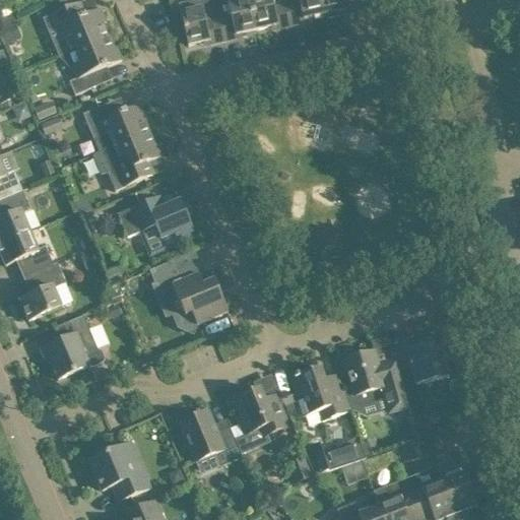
[(215,7),(213,0),(201,0),(200,0),(179,5),(188,48),(209,43),(210,47),(223,44),(218,19),(215,7)]
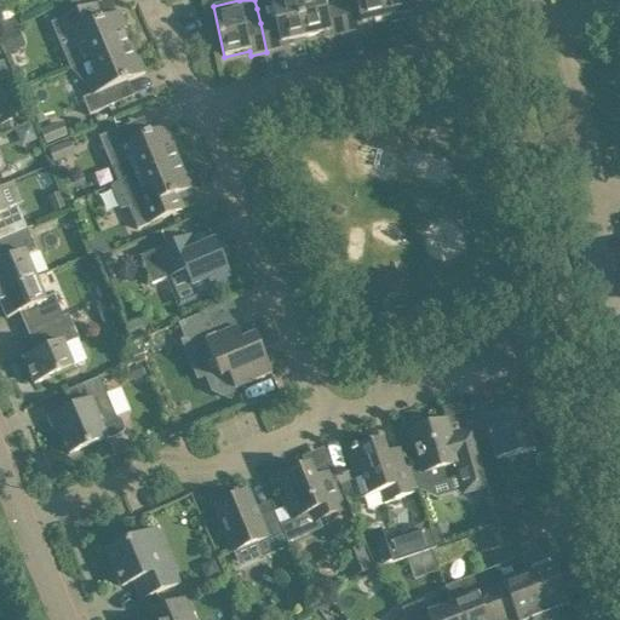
[(254,0),(257,9),(260,23),(267,52),(282,49),(282,44),(306,39),(297,0),(254,0)]
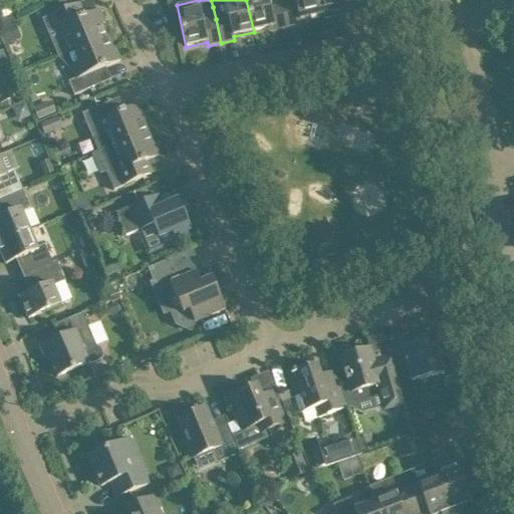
[(246,0),(254,32),(273,27),(274,31),(288,27),(281,0),(246,0)]
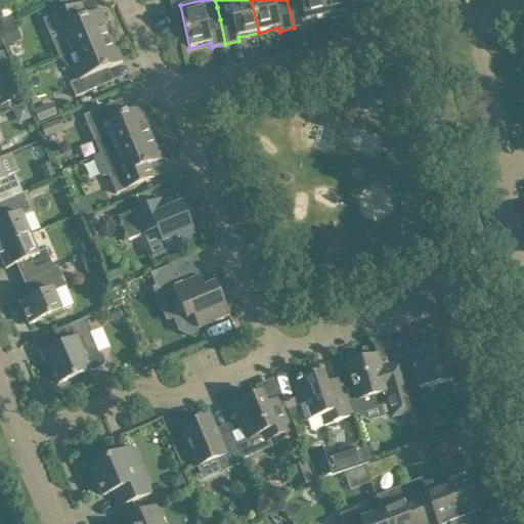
[(287,0),(294,28),(307,25),(306,22),(326,16),(322,0),(287,0)]
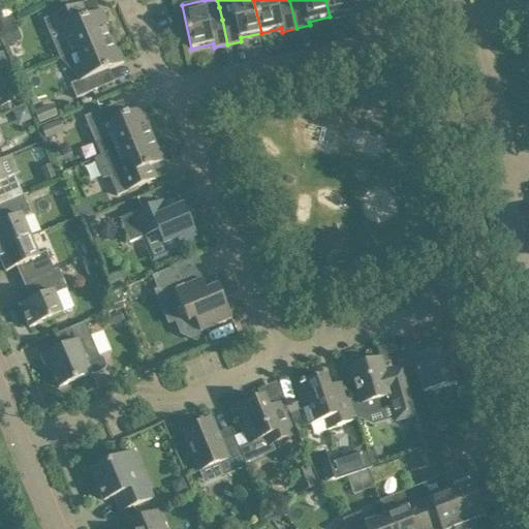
[(366,12),(363,0),(325,0),(330,17),(350,12),(351,16),(366,12)]
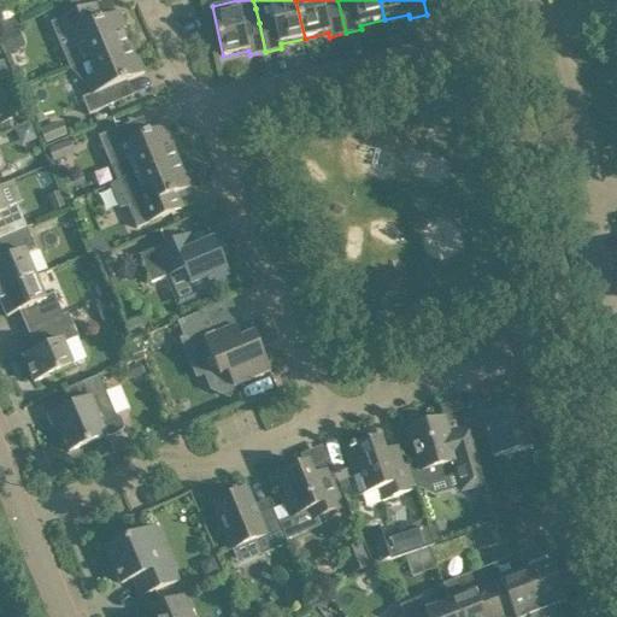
[(84,46),(92,60),(129,45),(123,30),(125,29),(119,13),(97,22),(90,7),(69,17),(51,24),(58,41),(66,37),(72,51),(84,46)]
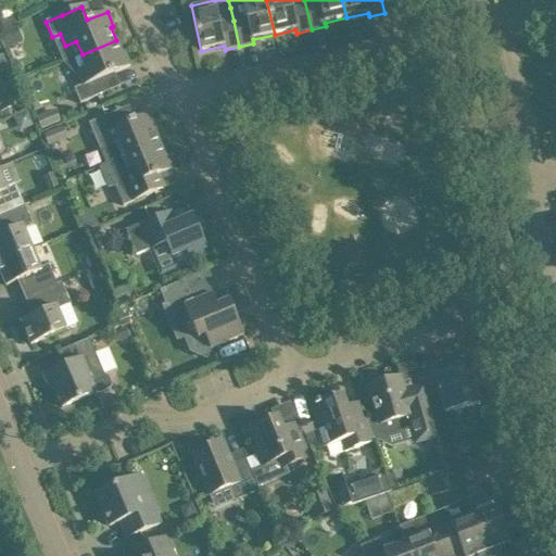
[(23,41),(15,24),(1,30),(9,48),(23,41)]
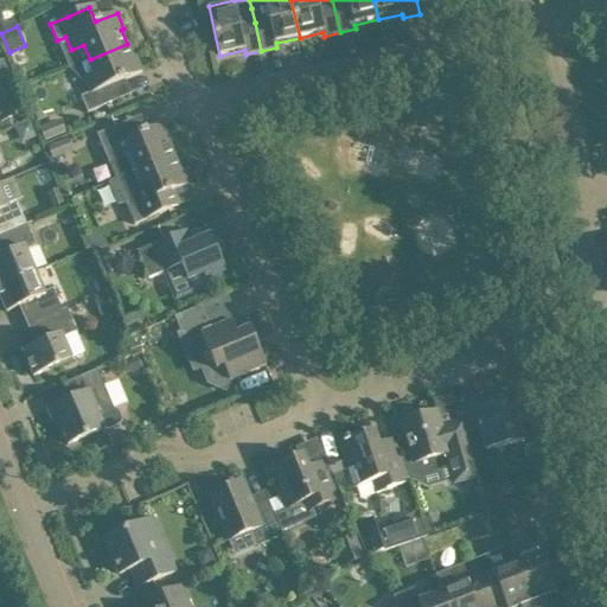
[(127,44),(90,59),(96,75),(84,81),(90,94),(81,97),(88,114),(107,106),(101,90),(142,74),(136,57),(133,58),(127,44)]
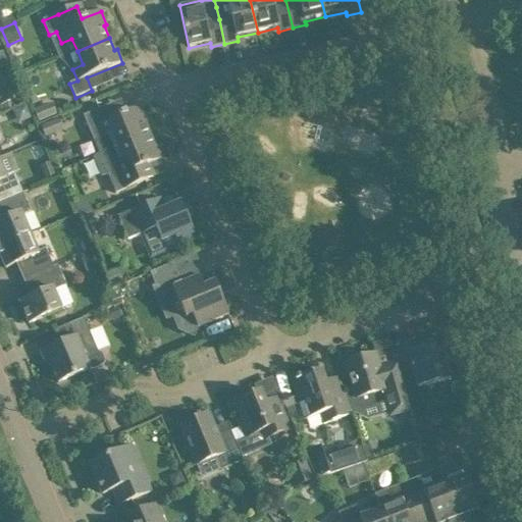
[(0,68),(10,64),(6,55),(4,51),(0,52),(0,68)]
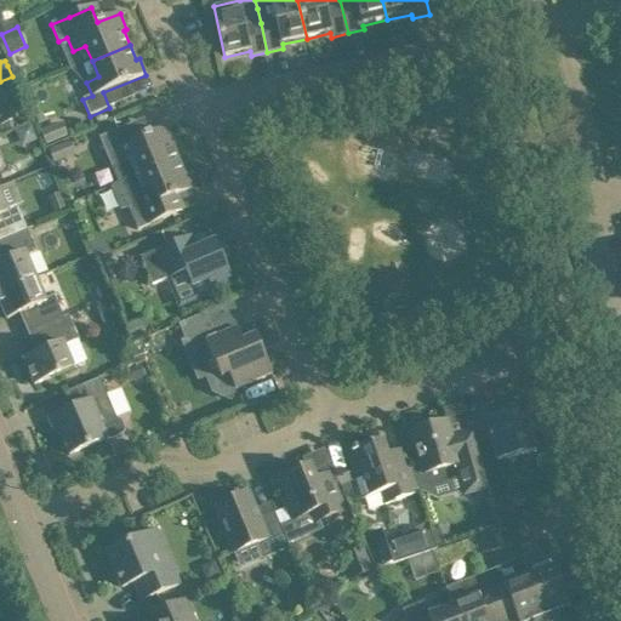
[(15,130),(15,129),(11,120),(0,125),(4,134),(15,130)]
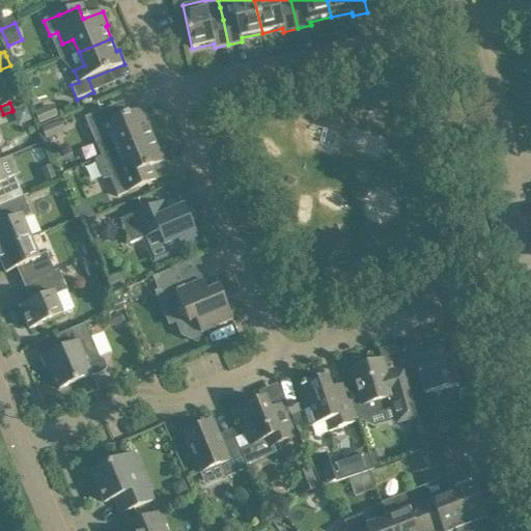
[(26,105),(12,110),(12,111),(19,127),(33,120),(26,105)]
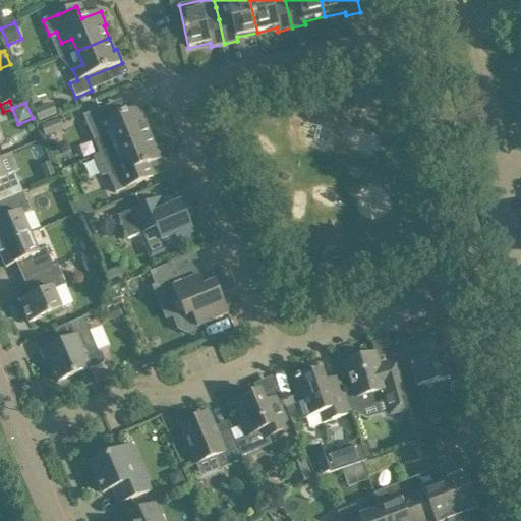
[(35,111),(39,121),(56,114),(52,104),(35,111)]
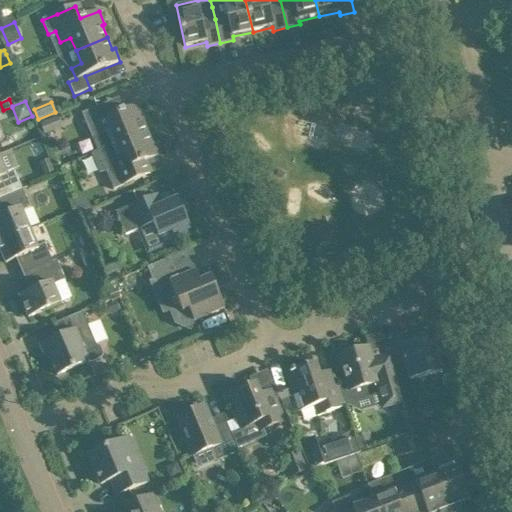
[(91,155),(147,132),(142,120),(144,118),(138,105),(103,120),(97,108),(82,114),(97,151),(91,154),(91,155)]
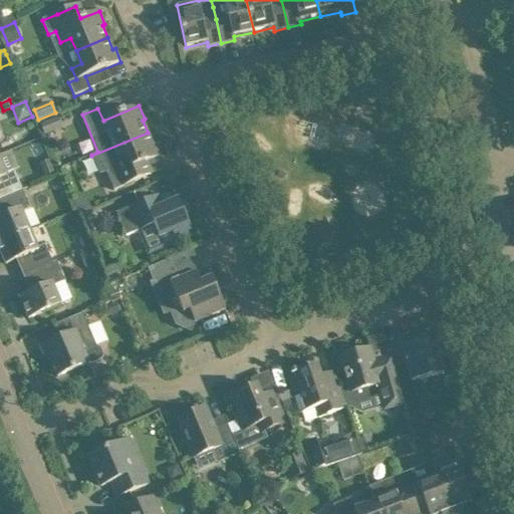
[(40,124),(45,136),(63,127),(58,117),(40,124)]
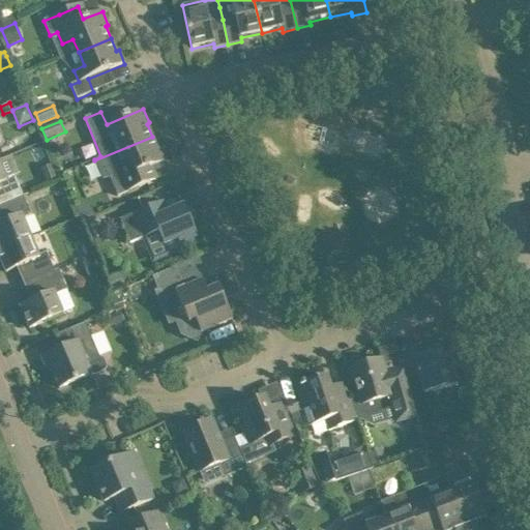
[(152,137),(94,160),(104,180),(110,178),(118,197),(158,180),(153,167),(166,162),(159,148),(157,149),(152,137)]
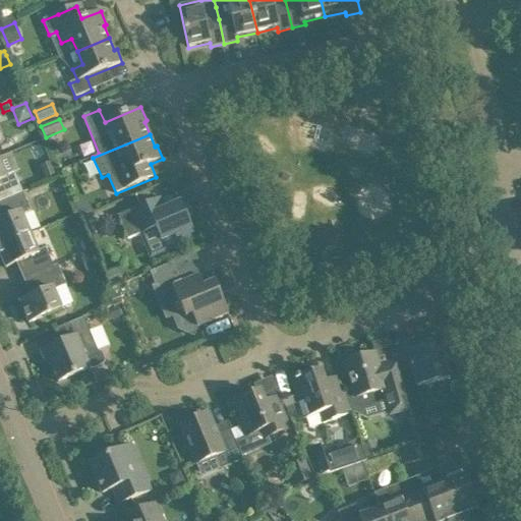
[(40,167),(45,179),(56,174),(51,162),(40,167)]
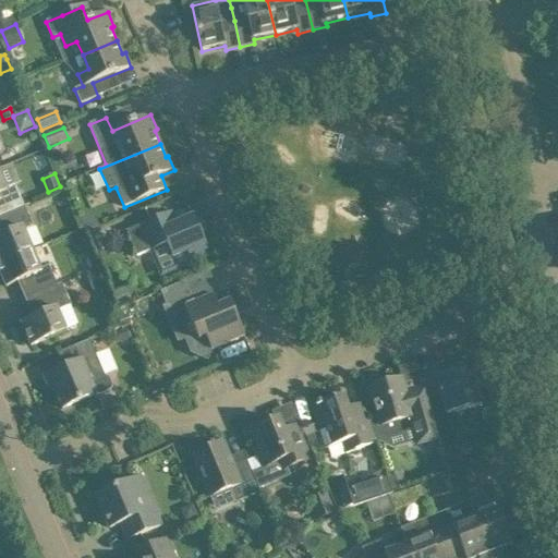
[(0,216),(24,207),(15,185),(7,190),(0,174),(0,216)]
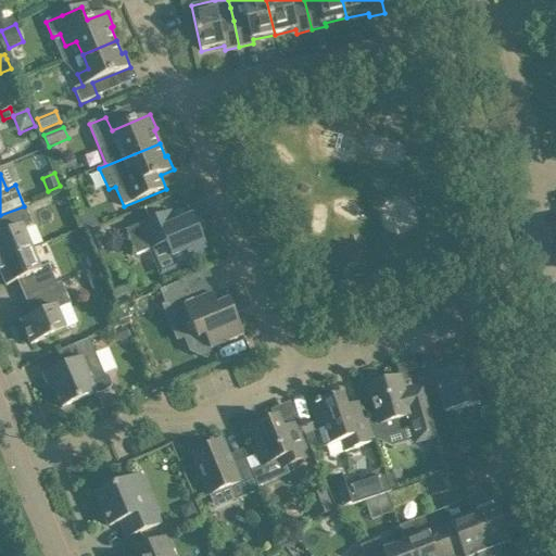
[(0,263),(32,250),(24,230),(33,227),(24,206),(0,215),(0,263)]
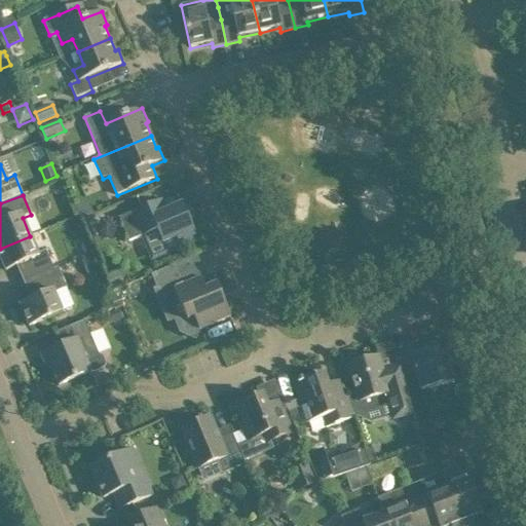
[(177,238),(181,249),(198,241),(189,220),(193,218),(188,207),(184,209),(183,204),(160,215),(155,203),(119,218),(129,242),(157,230),(162,245),(177,238)]
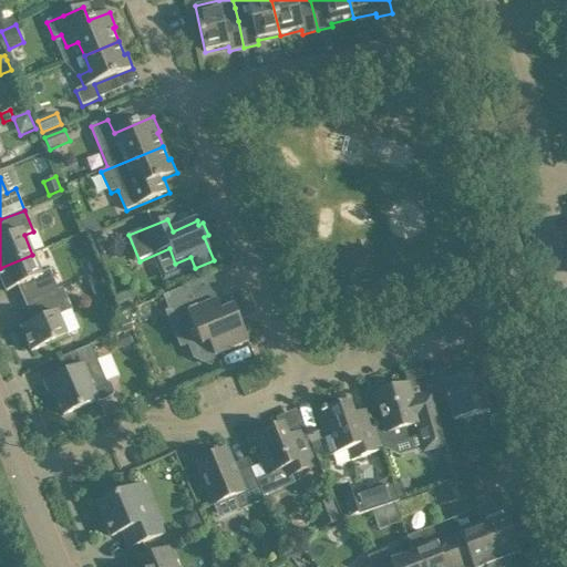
[(18,287),(26,306),(63,290),(62,289),(59,290),(50,270),(41,274),(32,255),(0,268),(0,277),(6,292),(18,287)]
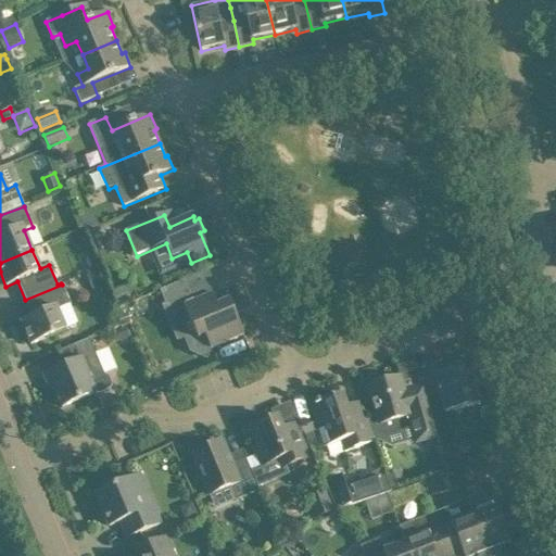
[(102,286),(96,273),(87,276),(92,290),(102,286)]
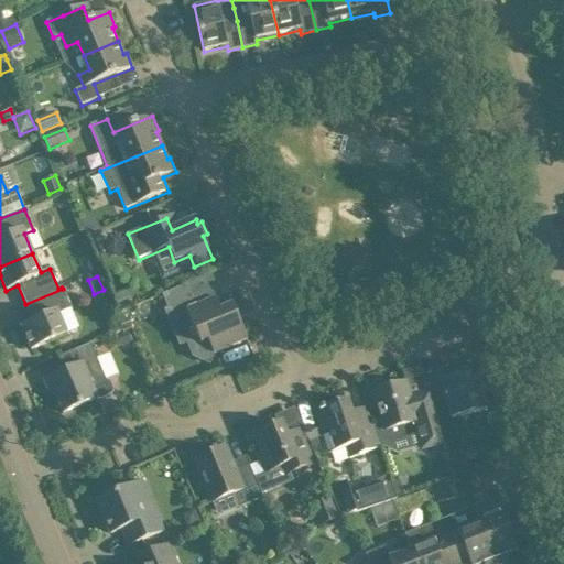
[(163,296),(169,310),(167,310),(175,328),(192,322),(198,338),(190,342),(195,353),(193,357),(209,364),(213,354),(214,355),(247,340),(232,306),(220,312),(215,300),(198,306),(190,284),(163,296)]
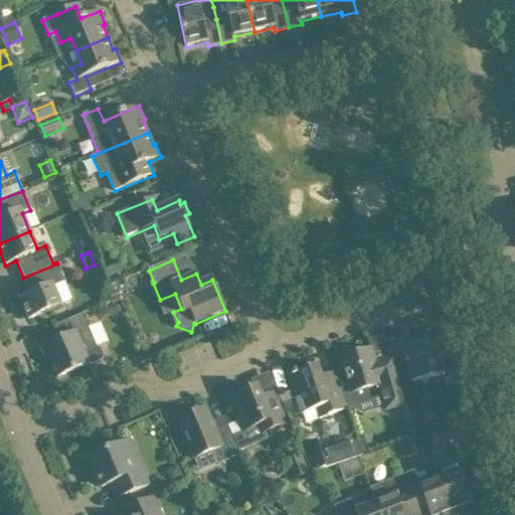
[(57,264),(23,278),(30,295),(20,299),(28,320),(61,306),(60,305),(70,301),(71,298),(57,264)]
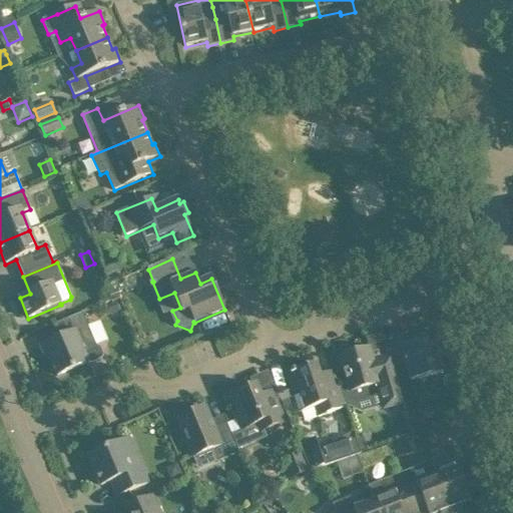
[(102,270),(107,282),(121,276),(116,264),(102,270)]
